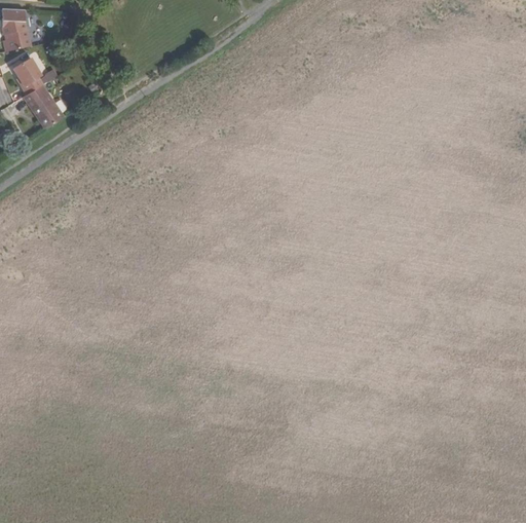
[(6,52),(31,46),(28,30),(26,30),(24,20),(25,9),(2,8),(2,27),(3,35),(7,35),(7,40),(4,41),(6,52)]
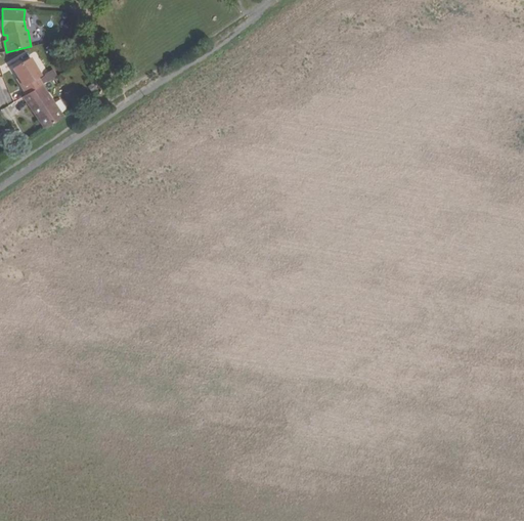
[(14,68),(19,76),(26,85),(23,87),(27,94),(43,85),(39,77),(42,75),(40,73),(31,57),(14,68)]
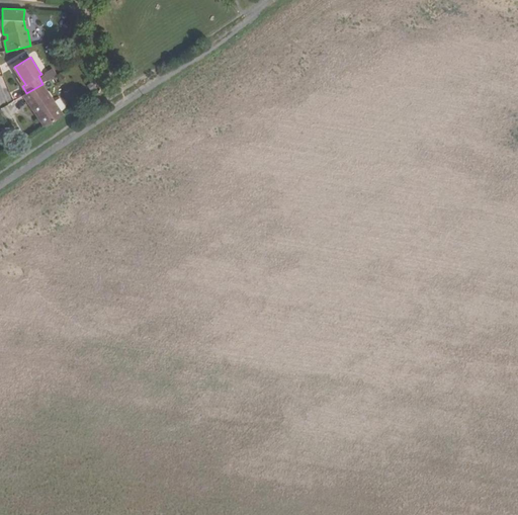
[(25,84),(19,75),(16,77),(22,86),(25,84)]
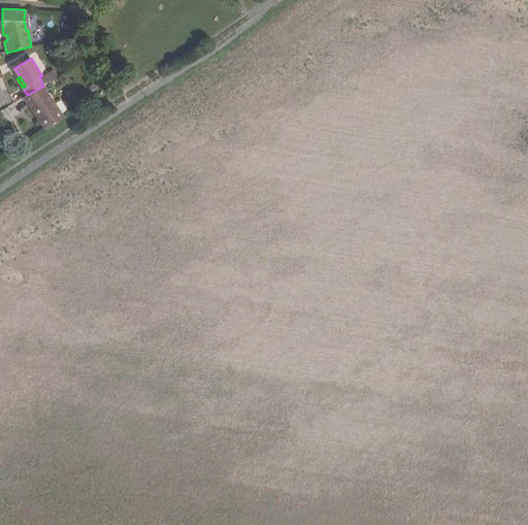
[(25,97),(39,119),(42,117),(50,127),(64,117),(43,86),(27,95),(25,97)]
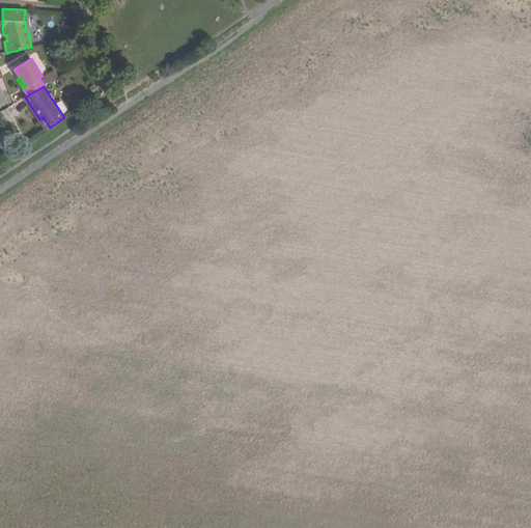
[(43,117),(39,119),(47,130),(50,128),(43,117)]
